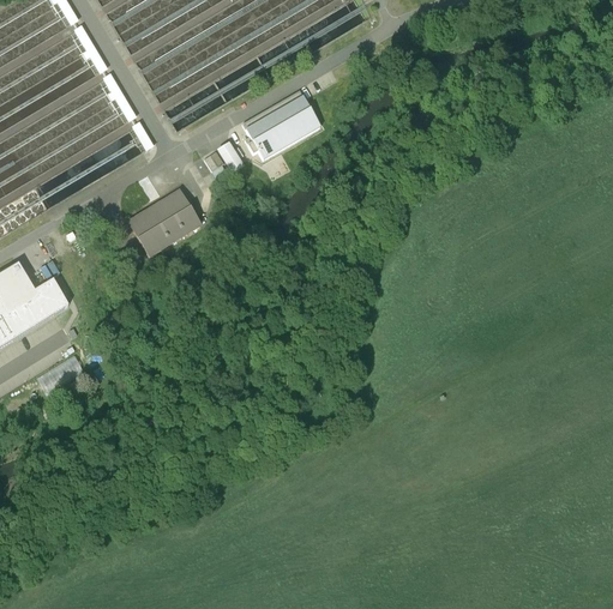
[(300,88),(242,121),(250,134),(245,137),(253,151),(259,149),(264,157),(322,122),(300,88)]
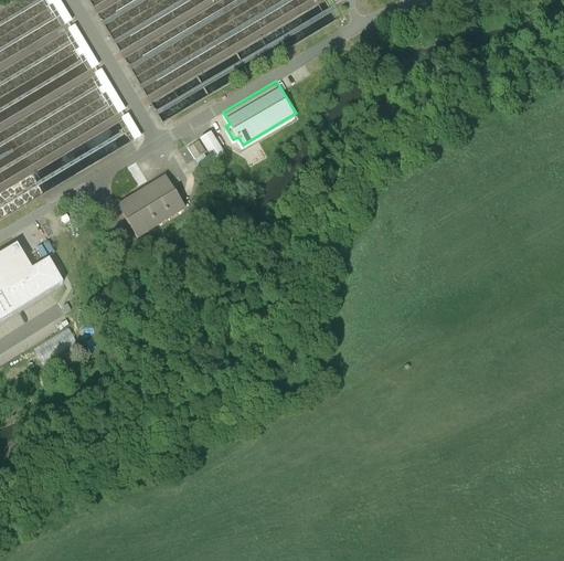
[(211,130),(201,136),(214,158),(224,151),(211,130)]
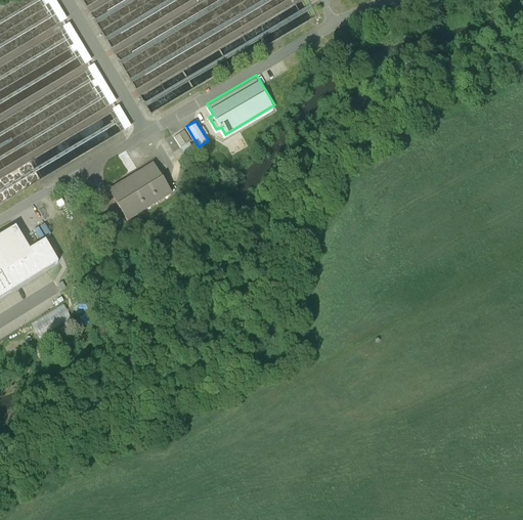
[(174,134),(181,144),(191,138),(184,128),(174,134)]
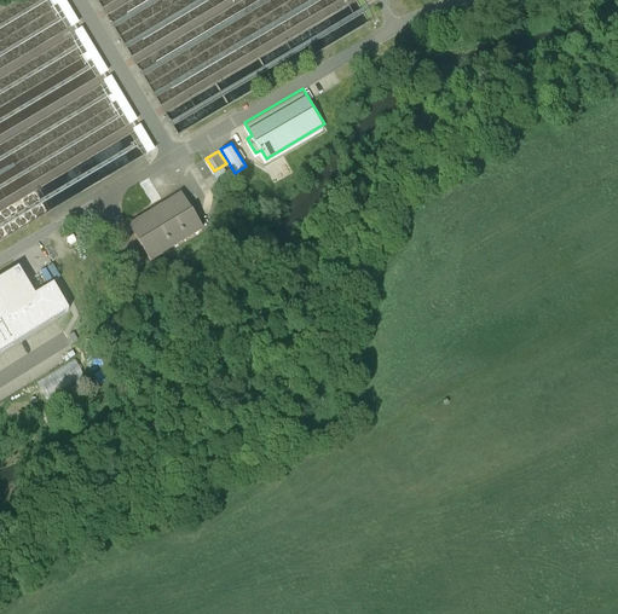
[(131,221),(151,256),(203,225),(182,190),(131,221)]
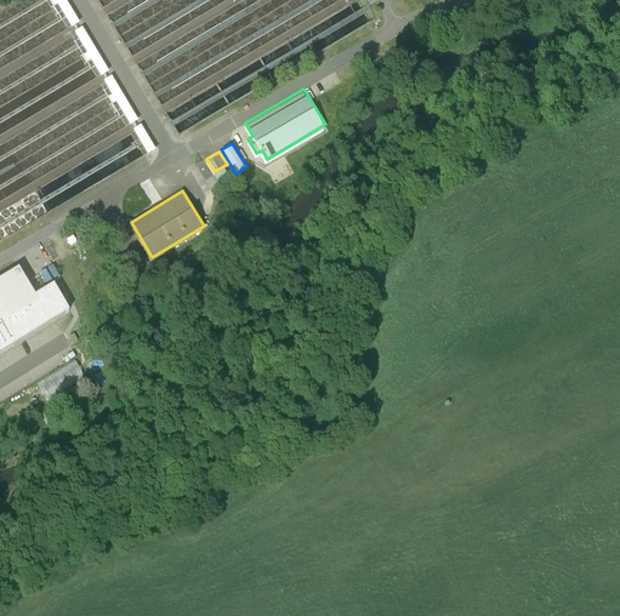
[(20,264),(0,275),(0,348),(69,307),(55,281),(35,292),(20,264)]
